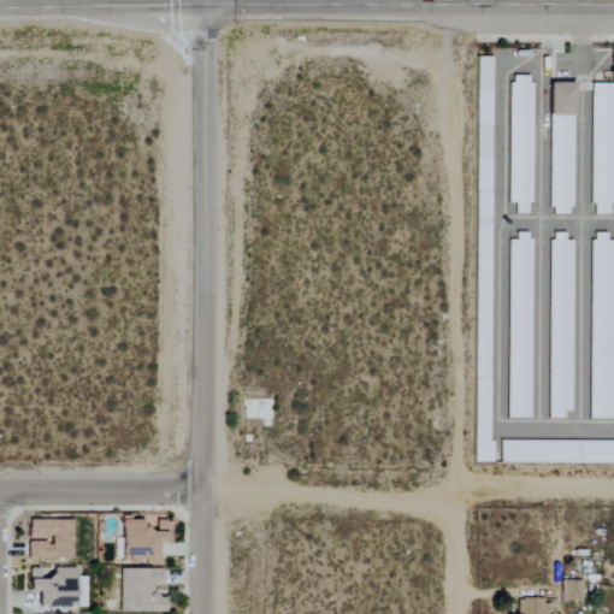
[(535,75),(512,75),(511,201),(518,202),(518,212),(533,213),(535,75)]
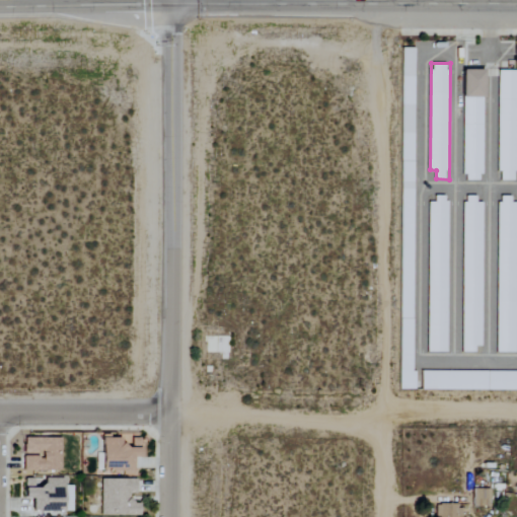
[(464,179),(485,179),(485,69),(465,68),(464,179)]
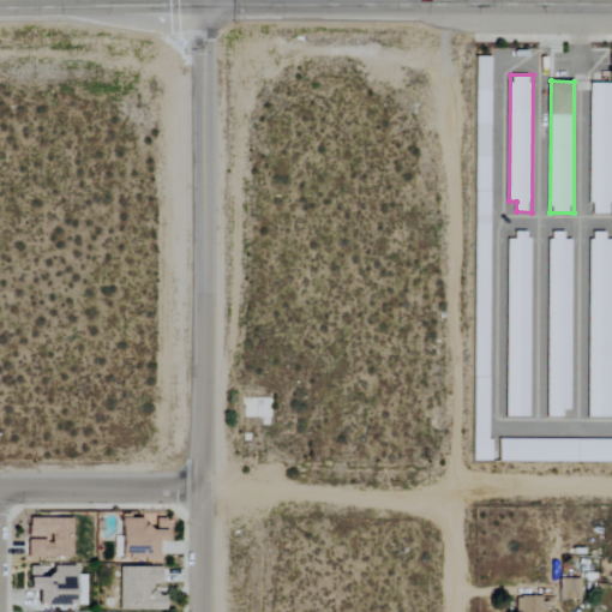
[(611,82),(592,82),(591,202),(595,202),(595,213),(611,213),(611,82)]
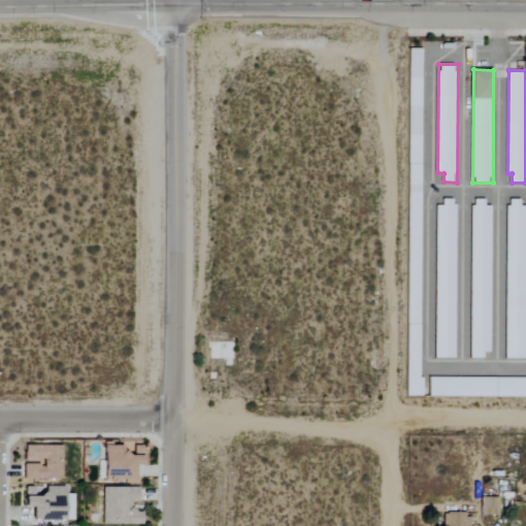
[(525,205),(521,204),(521,198),(507,198),(506,358),(525,358),(525,205)]
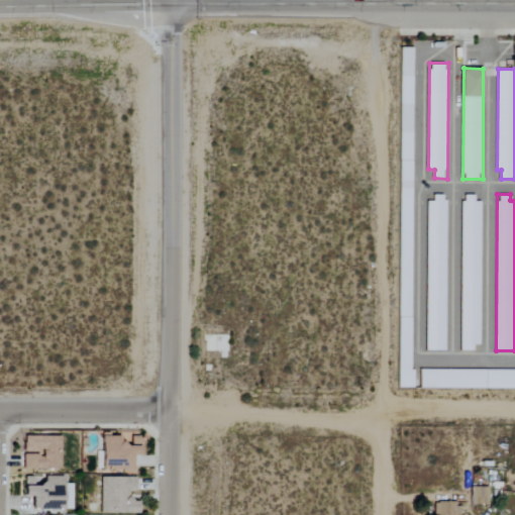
[(448,196),(429,196),(427,349),(446,349),(448,196)]
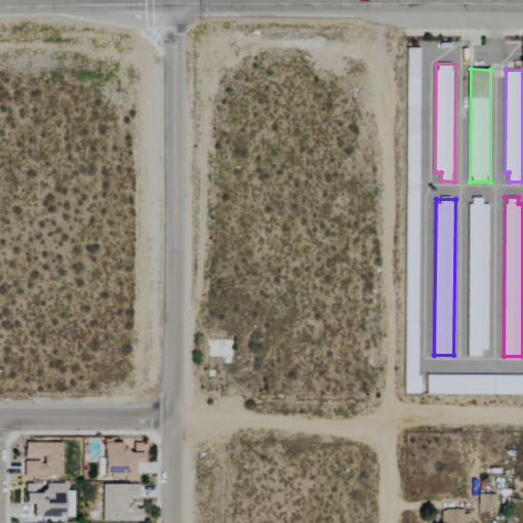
[(469,353),(489,354),(490,199),(470,199),(469,353)]
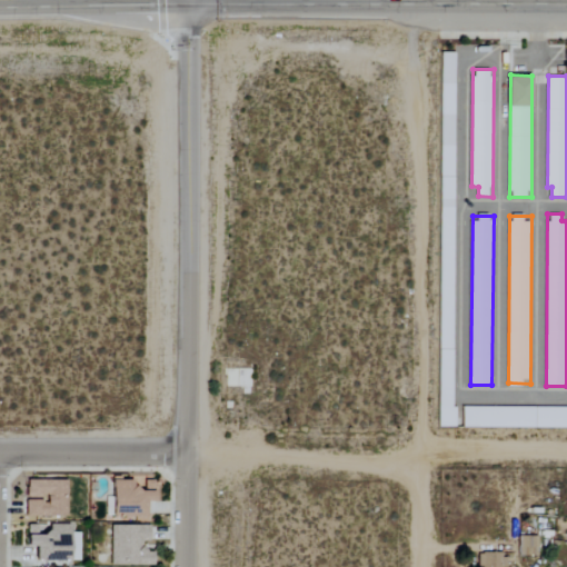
[(68,516),(69,479),(28,478),(28,497),(28,515),(68,516)]
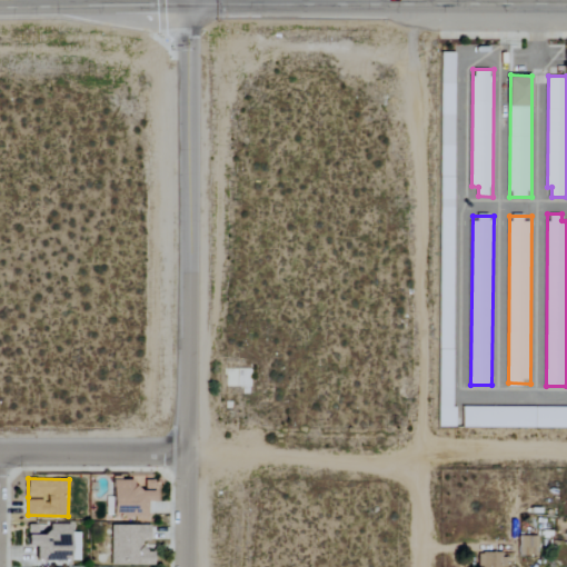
[(113,479),(113,516),(148,516),(148,500),(157,500),(157,479),(146,479),(146,490),(136,490),(136,479),(113,479)]
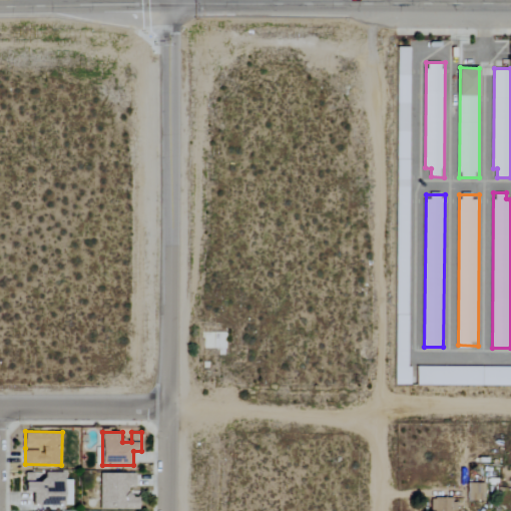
[(63,505),(63,472),(41,472),(26,472),(26,491),(33,491),(33,505),(63,505)]
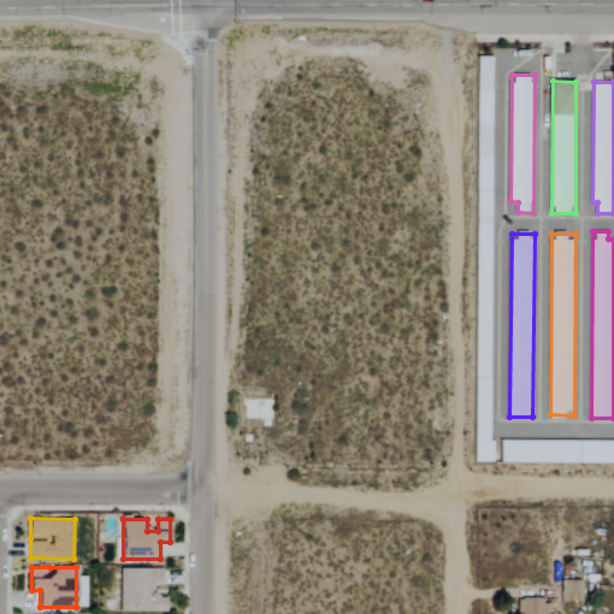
[(122,610),(169,610),(169,596),(158,596),(158,585),(164,585),(164,568),(122,567),(122,610)]
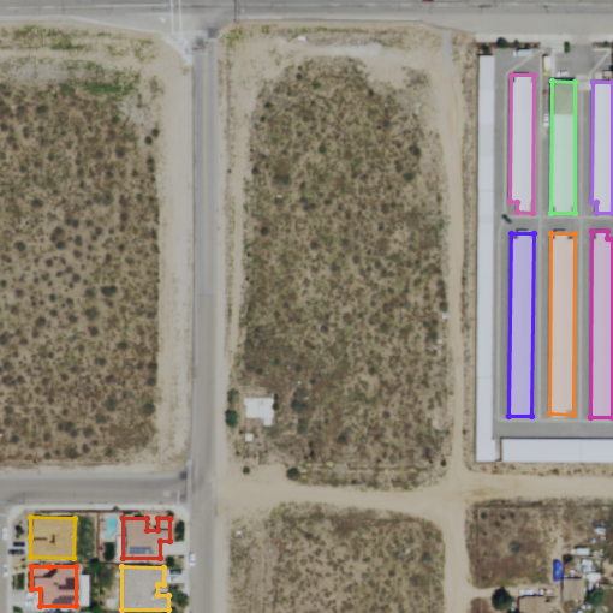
[(563,600),(583,600),(583,578),(563,578),(563,600)]
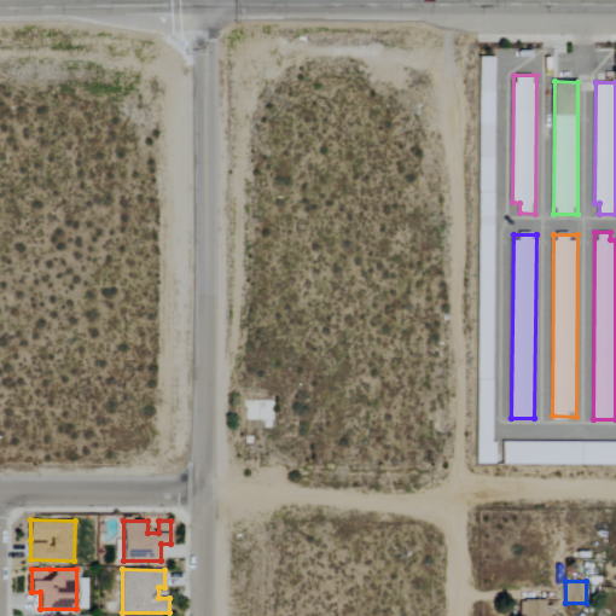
[(522,599),(521,615),(548,615),(548,599),(522,599)]
